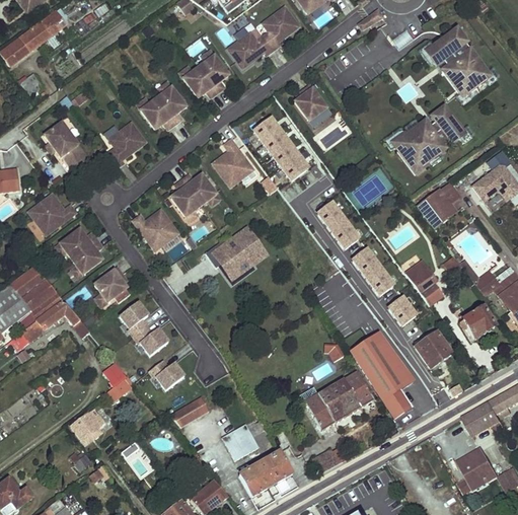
[(35,0),(25,7),(28,12),(41,4),(38,0),(35,0)]
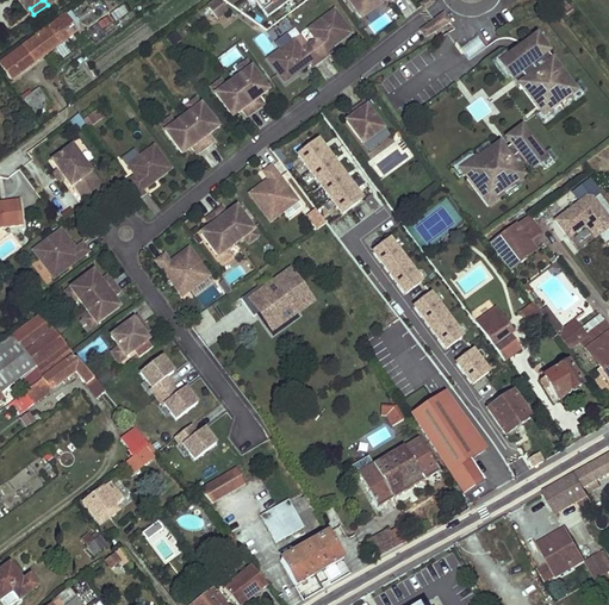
[(213,0),(221,10),(232,1),(231,0),(213,0)]
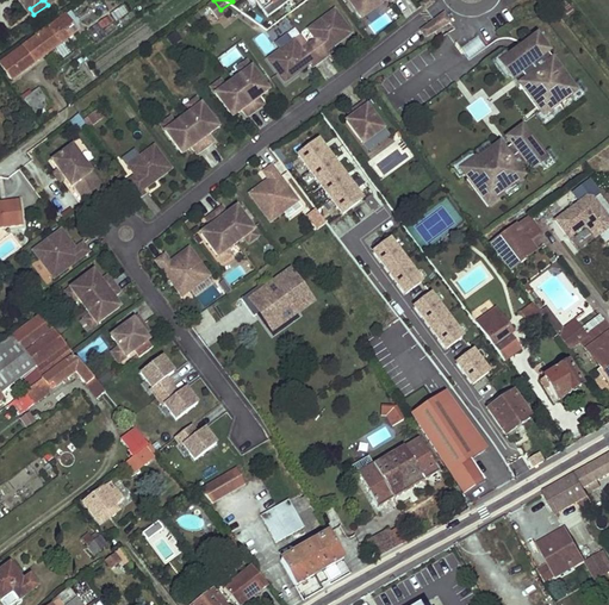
[(261,0),(269,12),(286,0),(261,0)]
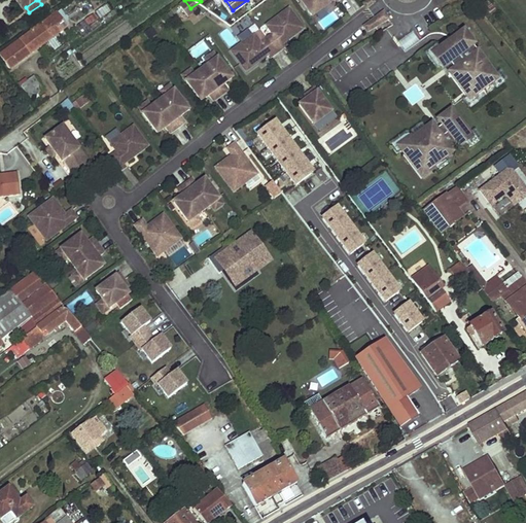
[(302,0),(312,12),(328,0),(302,0)]
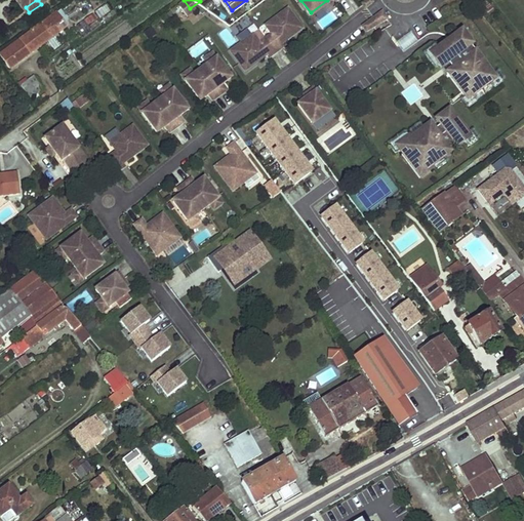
[(494,5),(490,0),(481,0),(488,10),(494,5)]
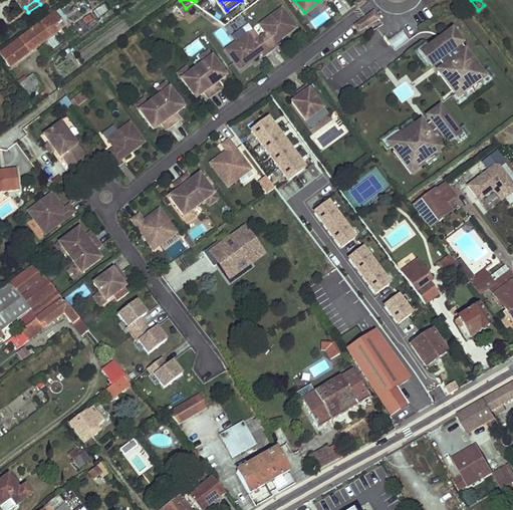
[(93,7),(97,15),(108,10),(104,1),(93,7)]
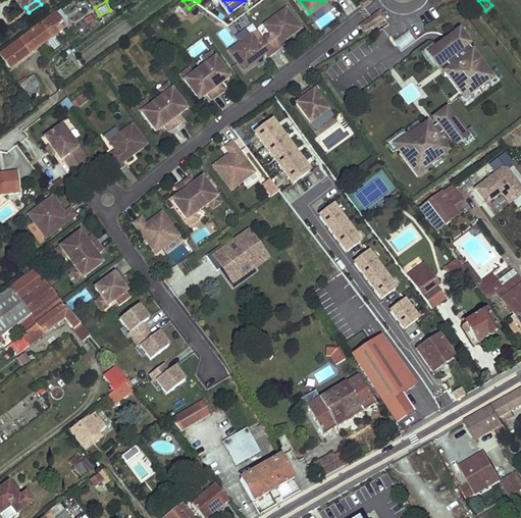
[(61,4),(57,7),(69,21),(72,19),(61,4)]
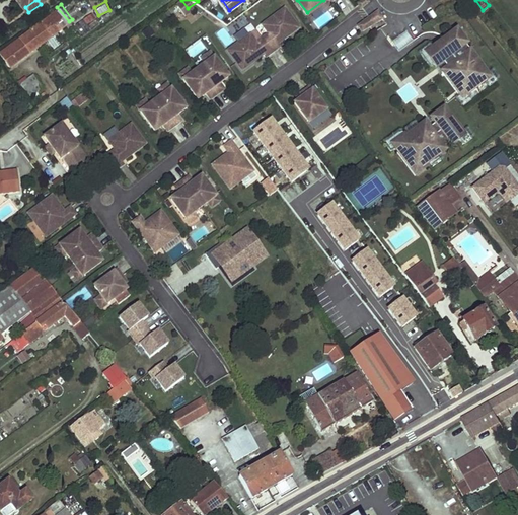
[(268,30),(262,35),(272,50),(279,45),(277,42),(298,25),(284,6),(262,22),(268,30)]
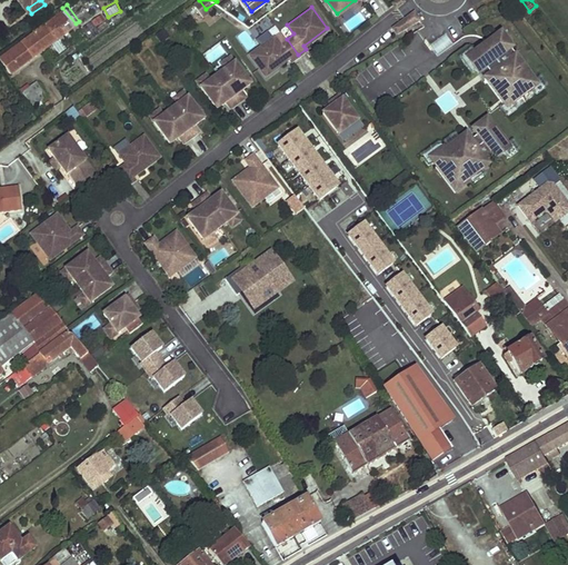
[(0,52),(0,53),(12,70),(76,23),(62,8),(35,28),(37,31),(10,50),(8,48),(0,52)]
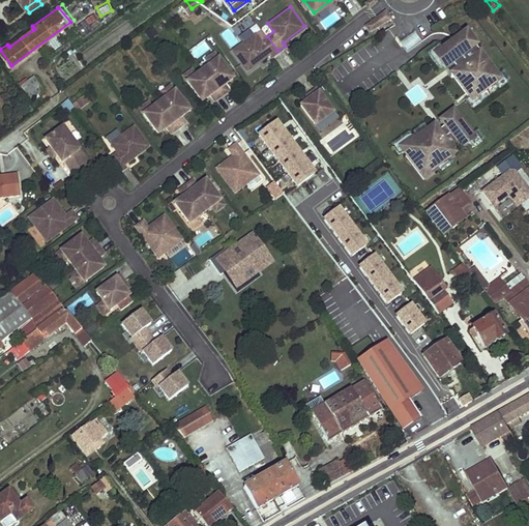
[(385,8),(374,18),(378,22),(388,13),(385,8)]
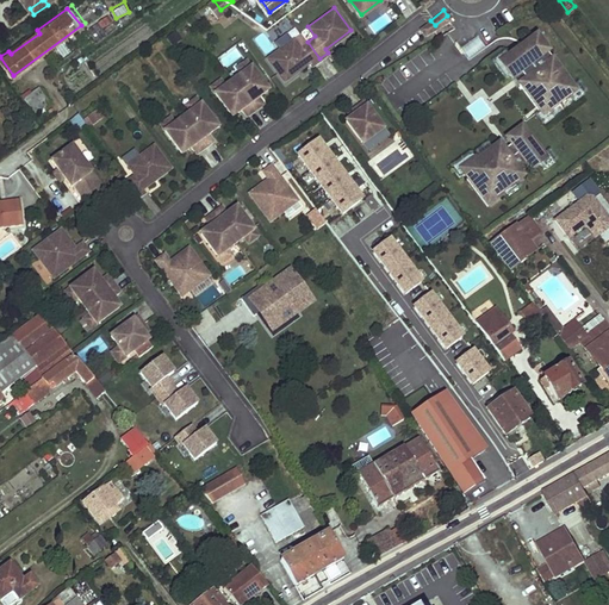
[(88,27),(97,37),(107,30),(100,19),(88,27)]
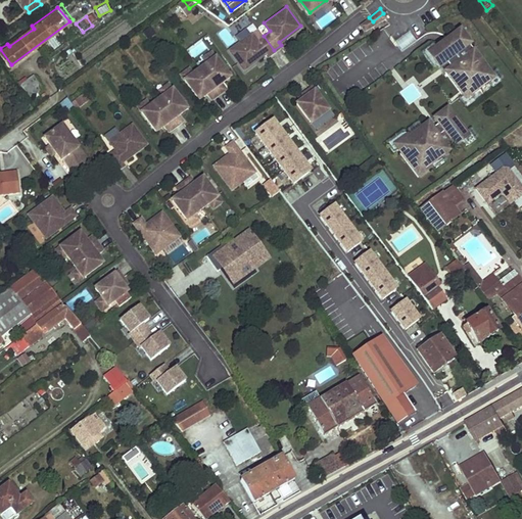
[(369,17),(361,24),(365,28),(373,21),(369,17)]
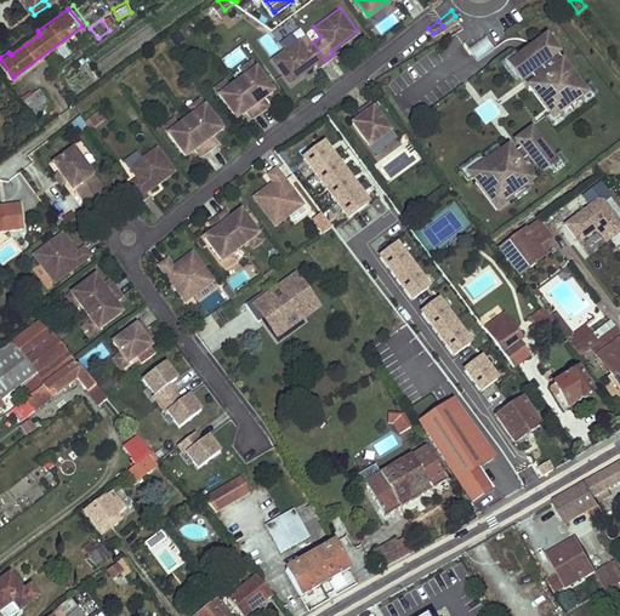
[(177,43),(186,38),(181,29),(172,34),(177,43)]
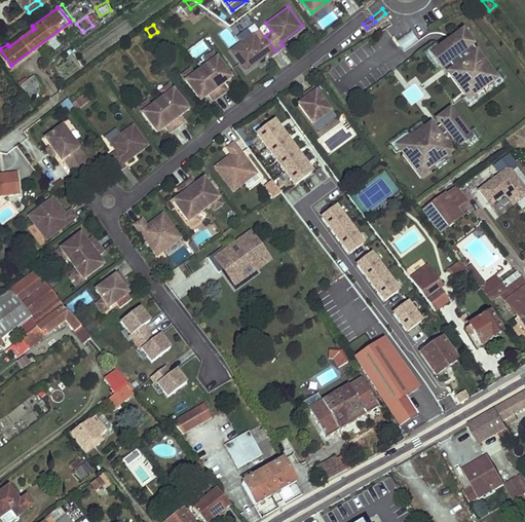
[(230,45),(237,39),(227,25),(219,31),(230,45)]
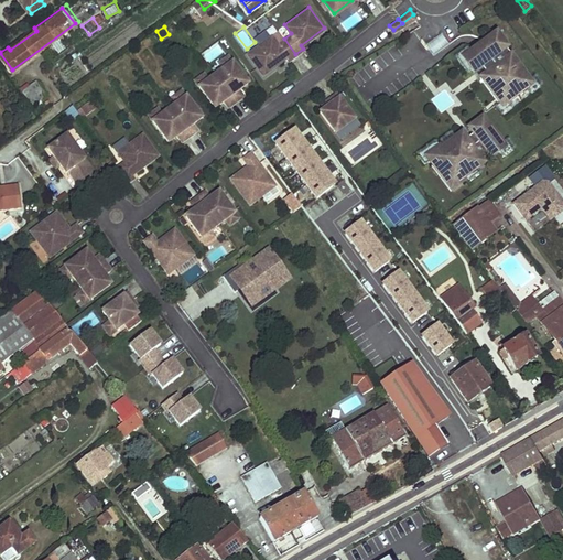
[(295,54),(284,39),(277,28),(270,33),(271,34),(247,53),(262,74),(287,56),(289,58),(295,54)]
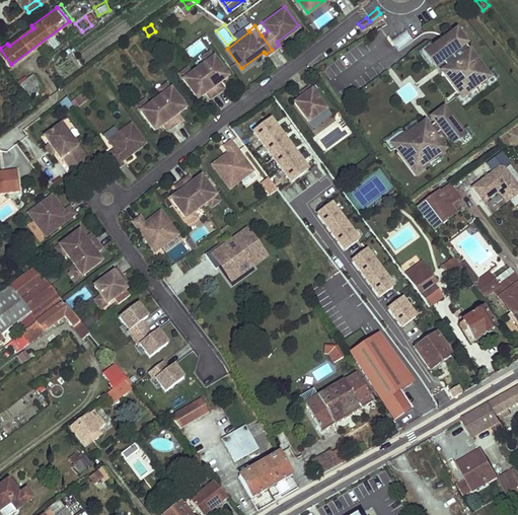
[(465,40),(455,26),(425,50),(435,64),(441,59),(446,64),(441,68),(465,100),(493,79),(464,42),(465,40)]
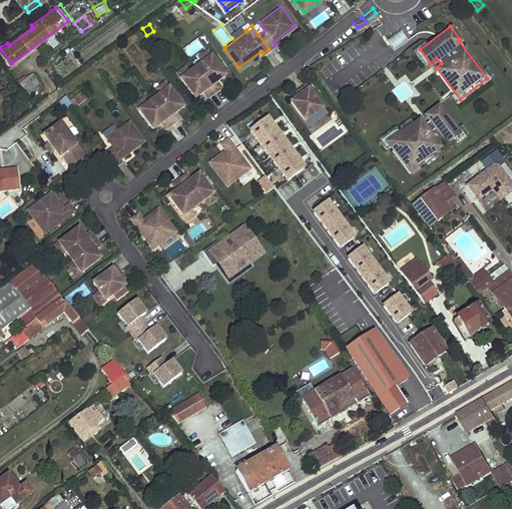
[(400,28),(387,38),(394,47),(407,37),(400,28)]
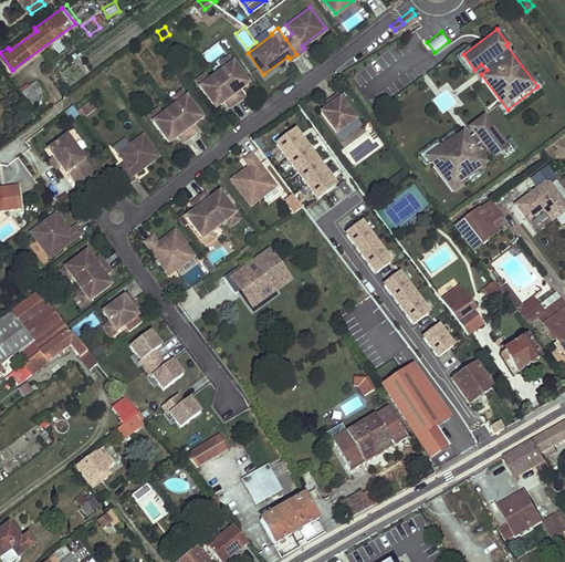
[(219,39),(206,49),(213,58),(227,47),(219,39)]
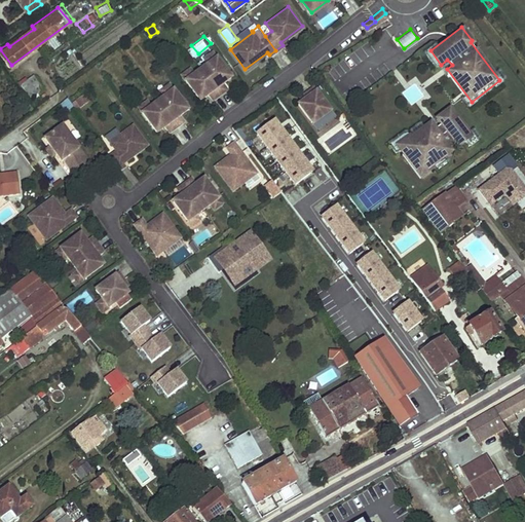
[(213,51),(204,58),(208,63),(216,57),(213,51)]
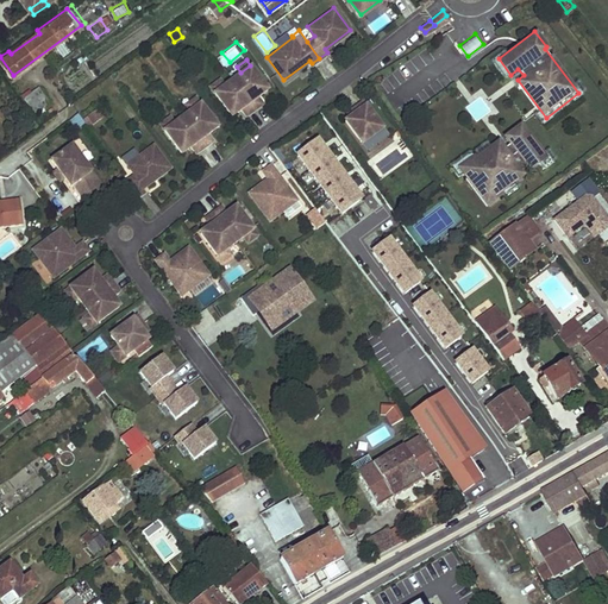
[(139,75),(142,65),(132,63),(130,73),(139,75)]
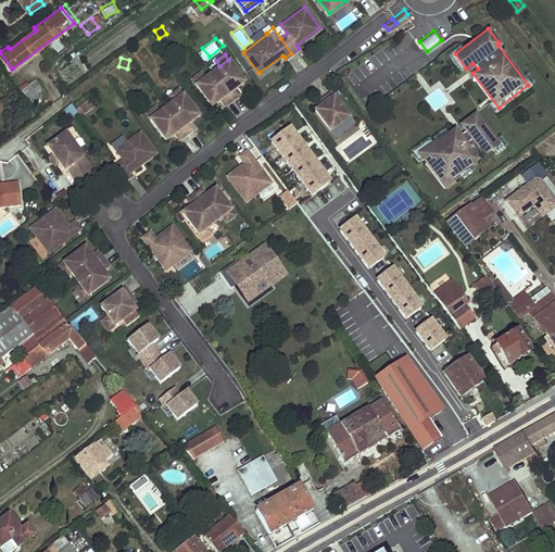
[(219,66),(212,72),(232,99),(240,93),(235,87),(244,80),(228,60),(219,66)]
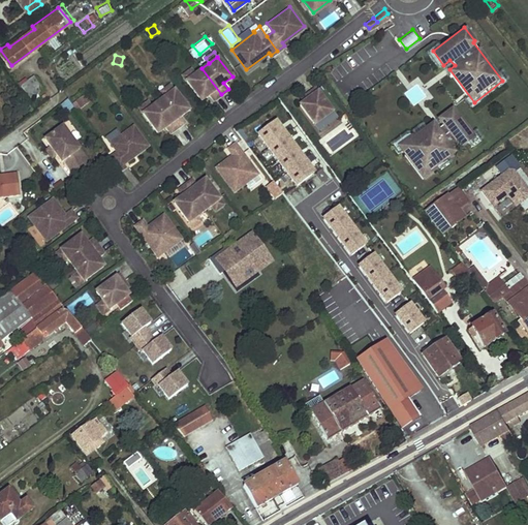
[(190,68),(182,74),(186,80),(194,73),(190,68)]
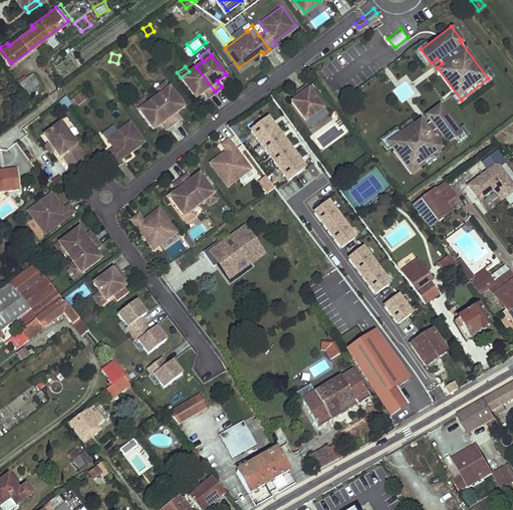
[(215,91),(196,66),(189,71),(181,77),(196,96),(204,90),(209,96),(215,91)]
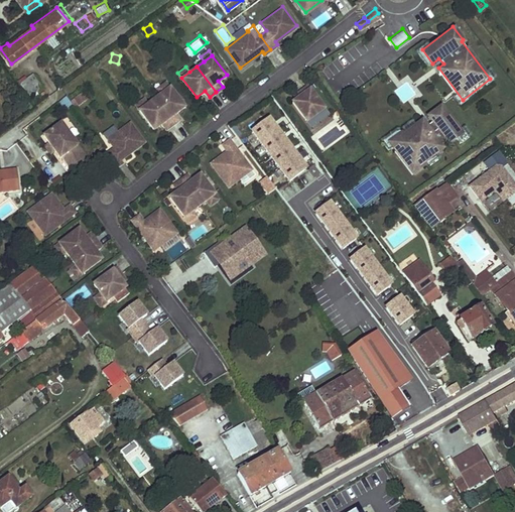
[(28,76),(38,88),(43,84),(34,72),(28,76)]
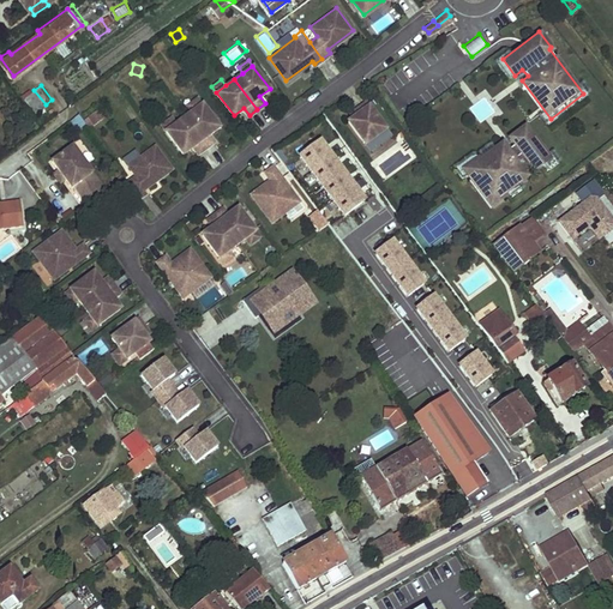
[(25,95),(36,110),(46,104),(34,90),(25,95)]
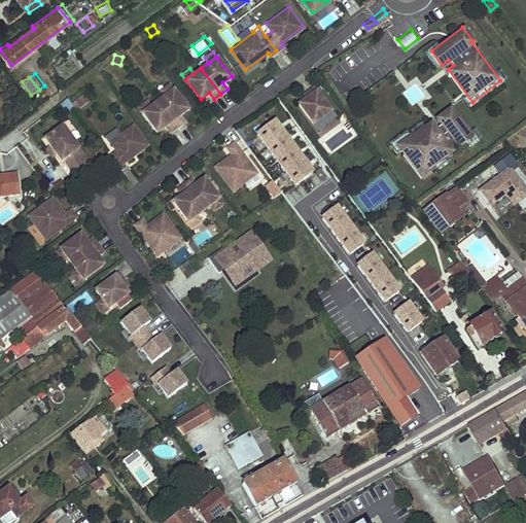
[(170,83),(162,90),(166,95),(174,89),(170,83)]
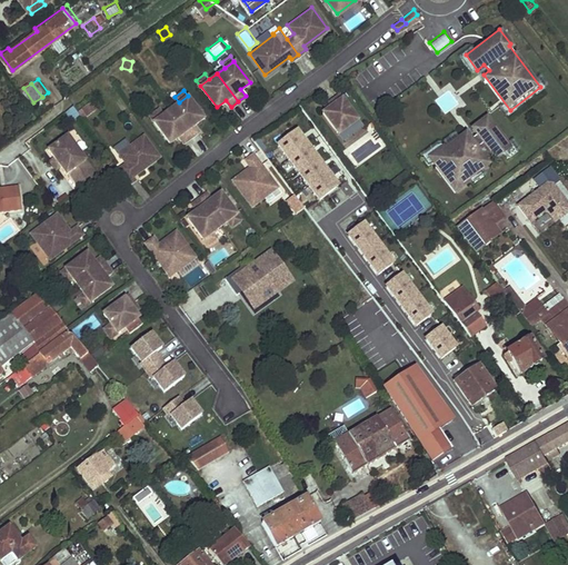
[(327,108),(324,111),(339,131),(347,126),(358,118),(339,92),(329,100),(331,105),(327,108)]
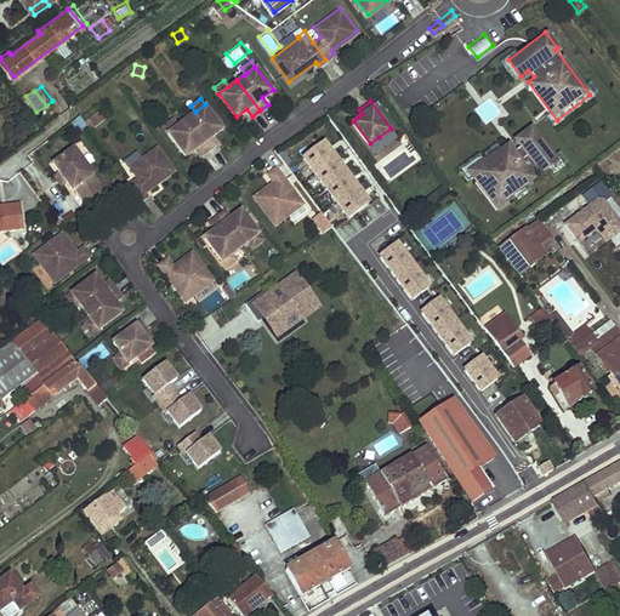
[(195,112),(186,119),(209,149),(217,143),(211,136),(222,127),(205,104),(195,112)]
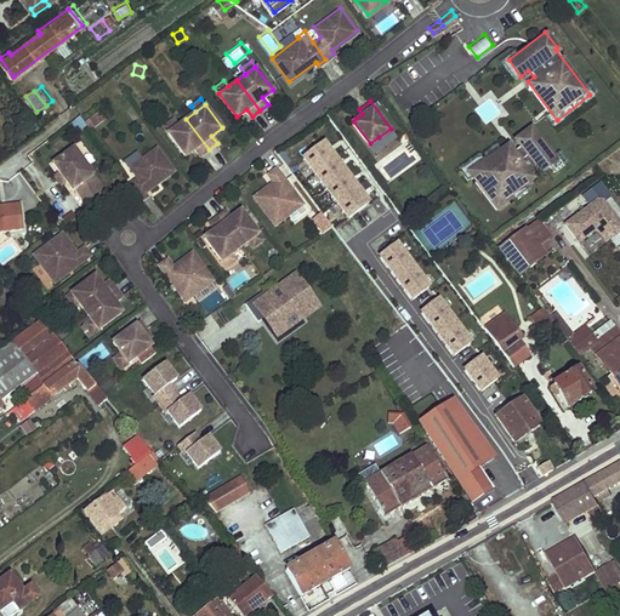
[(174,119),(164,126),(168,132),(177,125),(174,119)]
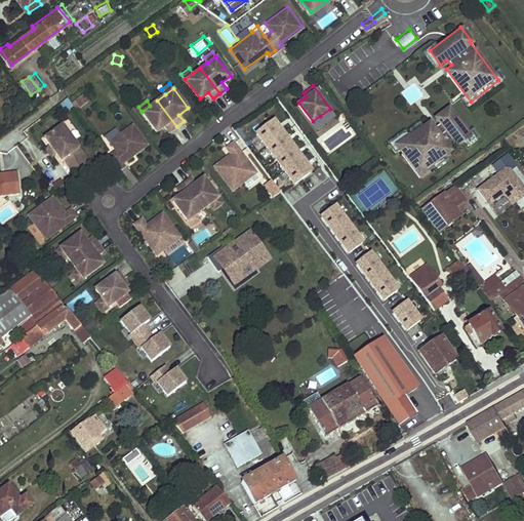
[(176,126),(157,101),(150,106),(142,112),(157,131),(165,125),(170,130),(176,126)]
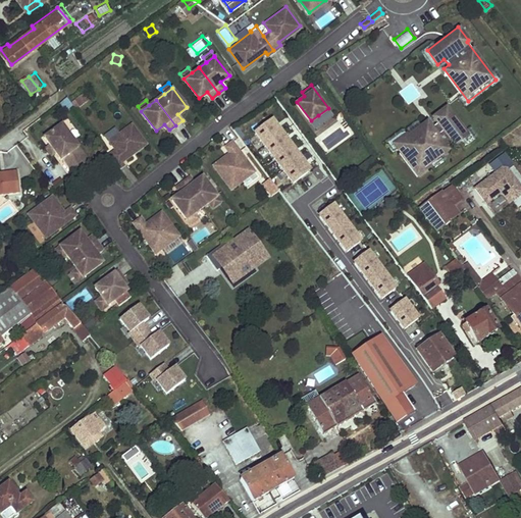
[(400,141),(396,144),(417,173),(431,163),(430,161),(449,147),(444,142),(450,137),(454,143),(467,133),(446,105),(433,114),(437,120),(431,125),(427,119),(409,134),(407,132),(398,139),(400,141)]
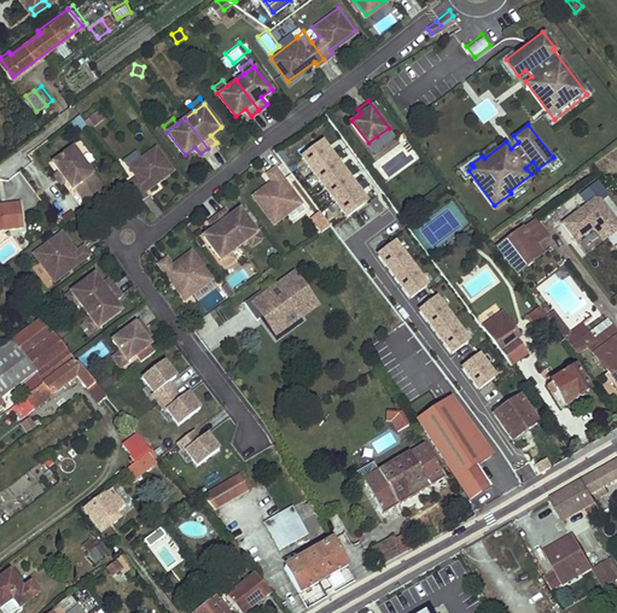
[(370,203),(322,135),(295,155),(342,221),(370,203)]
